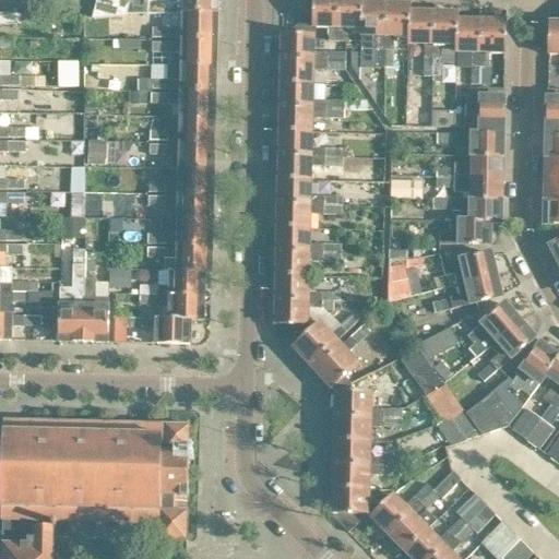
[(95,0),(92,13),(126,12),(129,0),(95,0)]
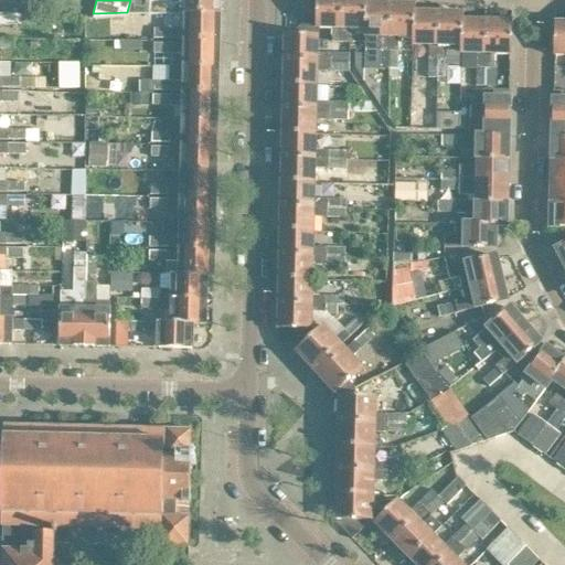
[(130,0),(127,12),(187,13),(219,14),(219,0),(181,0),(181,3),(177,2),(177,0),(130,0)]
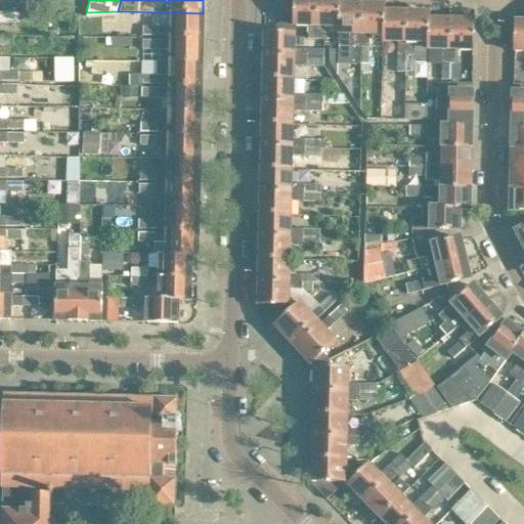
[(287,16),(281,22),(295,35),(295,28),(295,25),(307,26),(307,36),(307,40),(316,40),(316,0),(294,0),(294,2),(294,16),(287,16)]
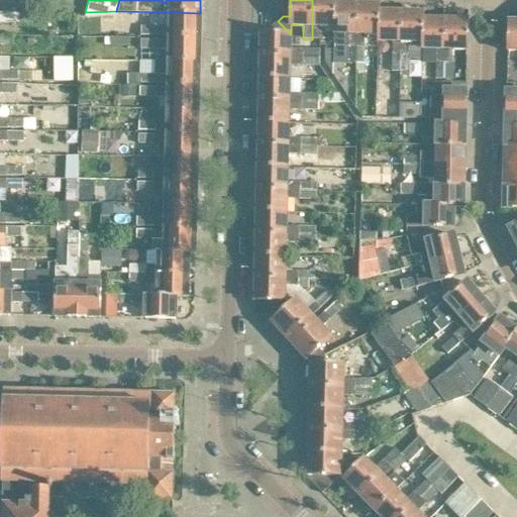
[(335,0),(312,0),(312,39),(321,39),(321,25),(334,25),(334,4),(335,4),(335,0)]
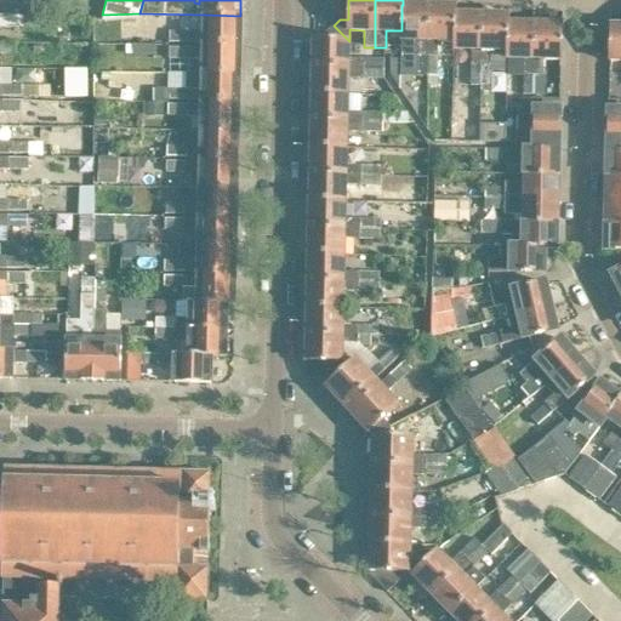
[(0,4),(0,16),(18,17),(21,5),(0,4)]
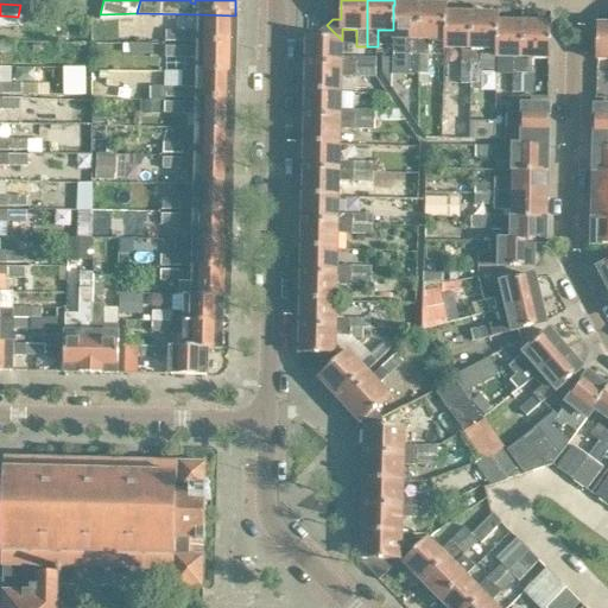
[(392,54),(418,55),(419,5),(394,5),(393,5),(393,30),(392,54)]
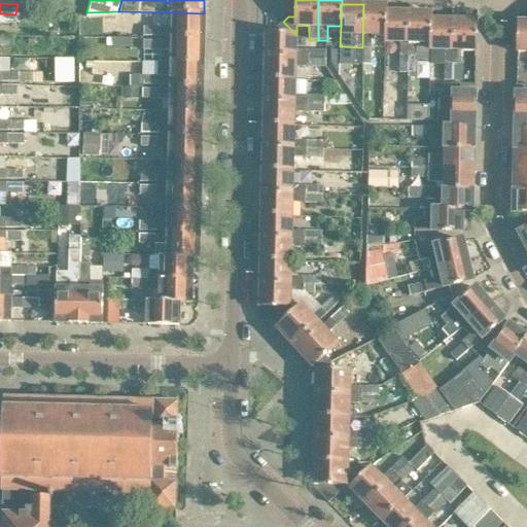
[(386,11),(387,11),(387,5),(363,4),(362,47),(362,65),(372,65),(373,47),(385,48),(386,11)]
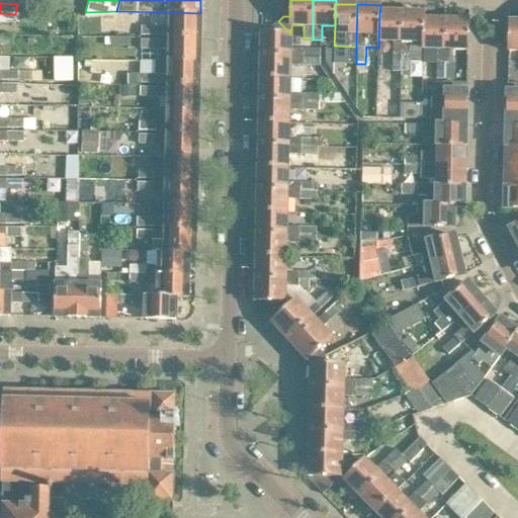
[(402,72),(403,12),(380,11),(379,11),(378,48),(377,53),(393,54),(393,72),(402,72)]
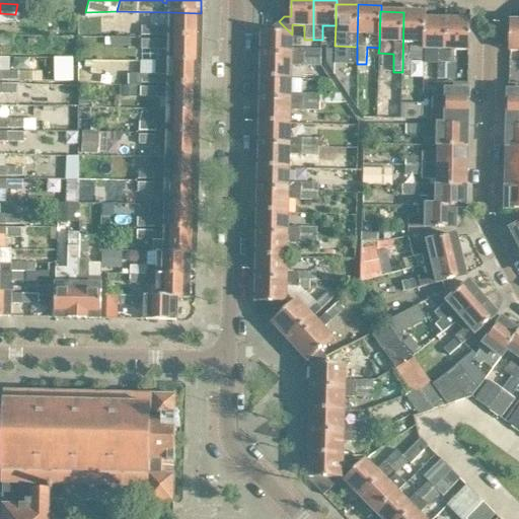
[(201,38),(201,13),(171,12),(171,26),(143,25),(143,35),(171,35),(171,38),(201,38)]
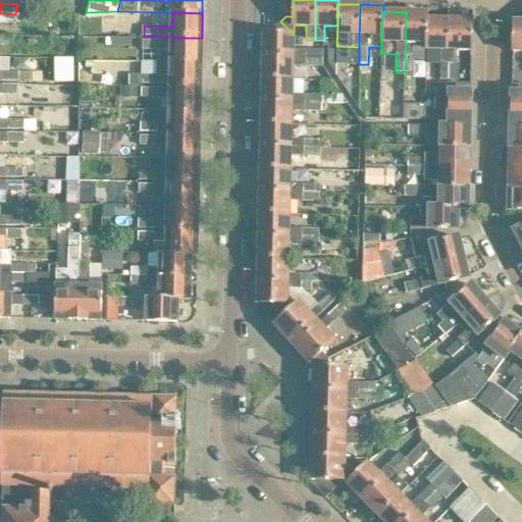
[(427,47),(428,19),(428,13),(406,12),(405,72),(404,84),(412,84),(413,41),(425,41),(425,47),(427,47)]
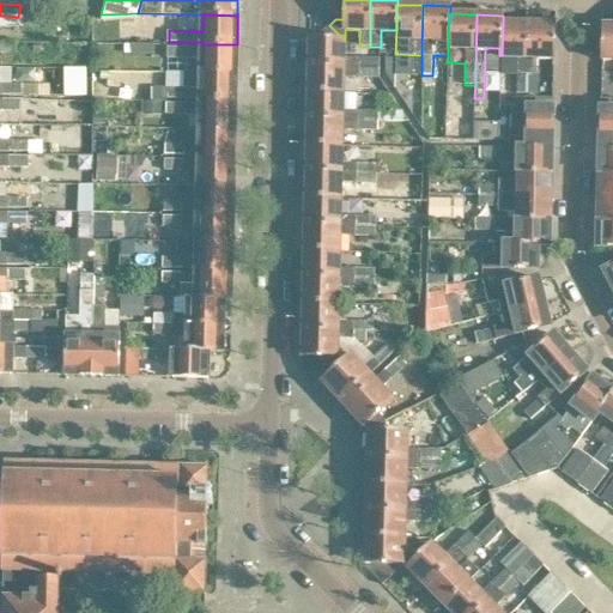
[(0,25),(22,25),(23,17),(18,17),(0,16),(0,25)]
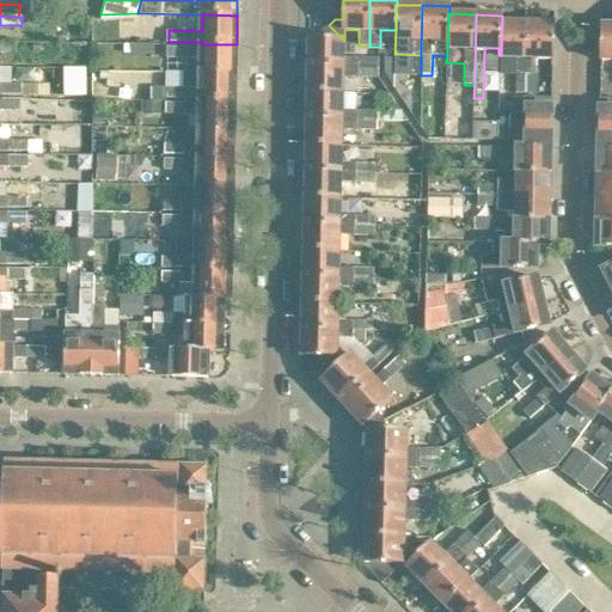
[(528,24),(502,23),(501,55),(515,56),(515,93),(526,95),(528,24)]
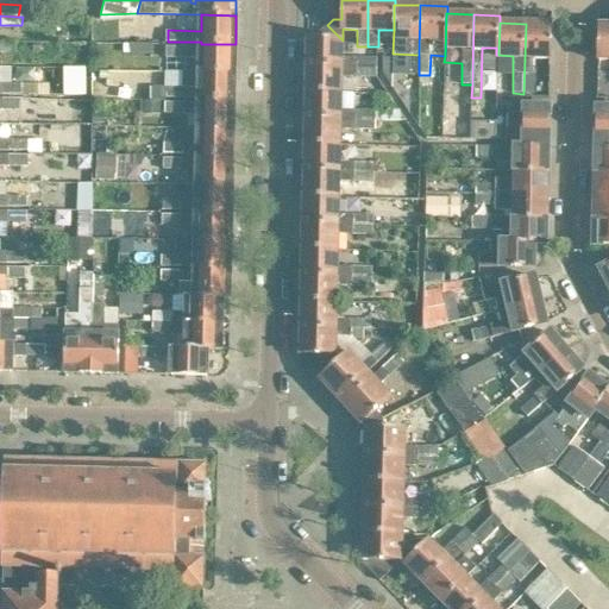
[(533,60),(551,60),(551,24),(526,24),(523,94),(532,94),(533,60)]
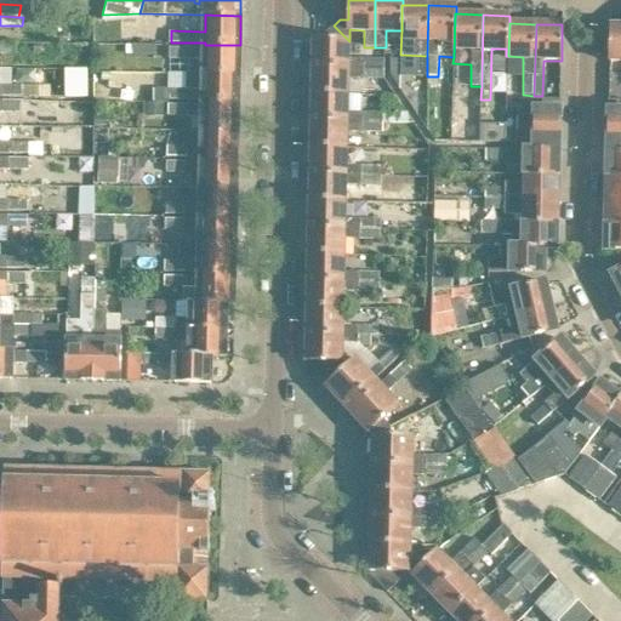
[(383,69),(383,60),(349,60),(349,41),(334,26),(328,33),(326,40),(313,40),(312,68),(383,69)]
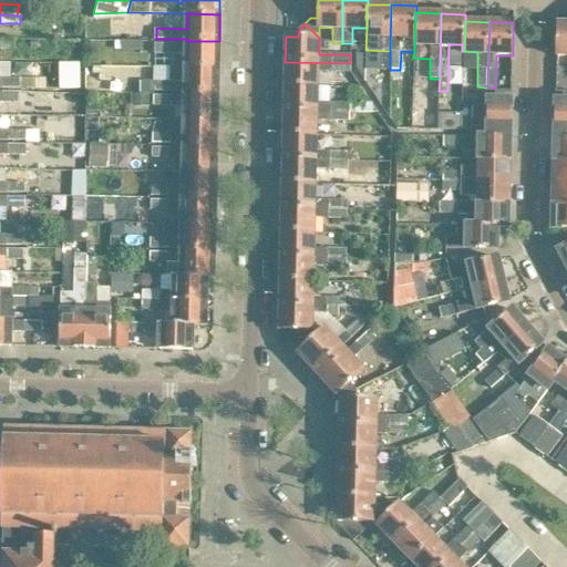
[(557,57),(566,57),(566,23),(557,23),(557,57)]
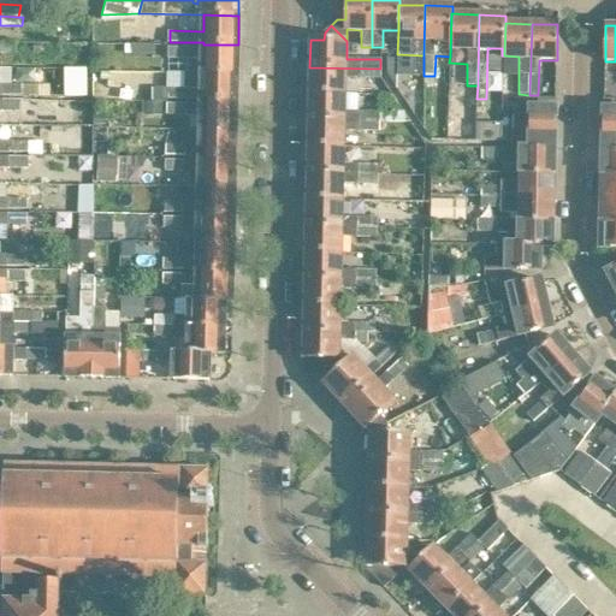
[(0,41),(0,52),(1,53),(17,53),(17,42),(1,41),(0,41)]
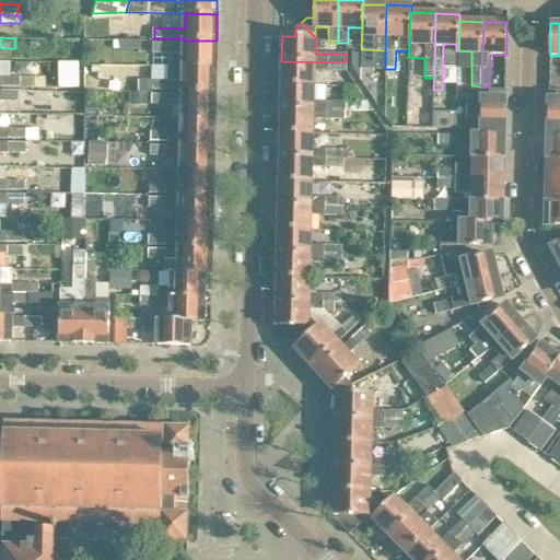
[(119,41),(118,49),(140,50),(140,41),(119,41)]
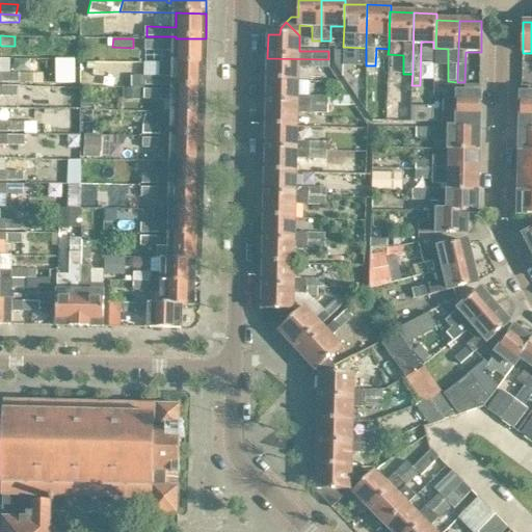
[(175,51),(174,62),(205,63),(206,38),(176,38),(176,41),(145,40),(145,51),(175,51)]
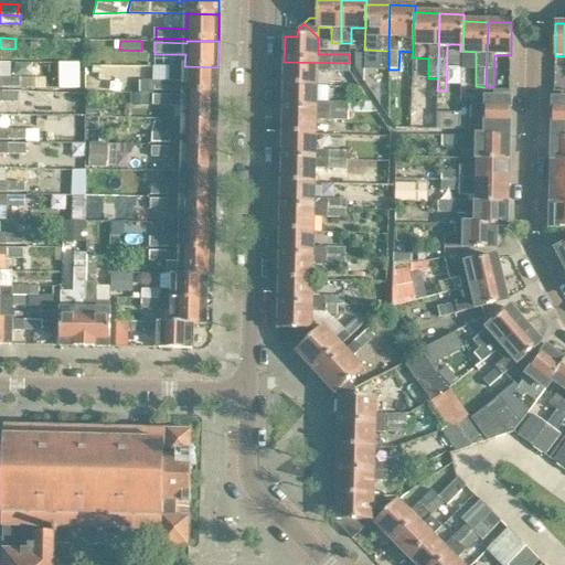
[(116,42),(97,42),(97,55),(116,55),(116,42)]
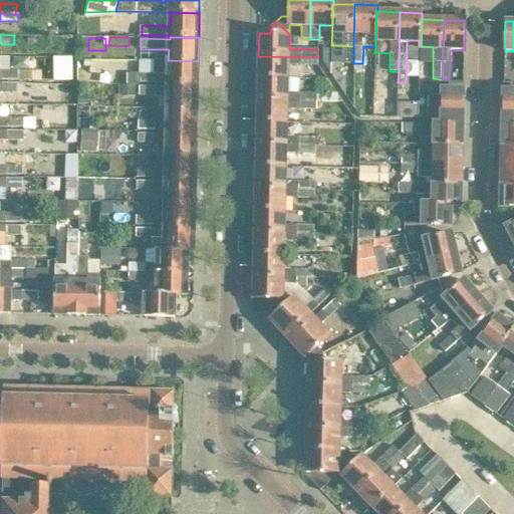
[(331,49),(322,49),(322,62),(331,75),(331,49)]
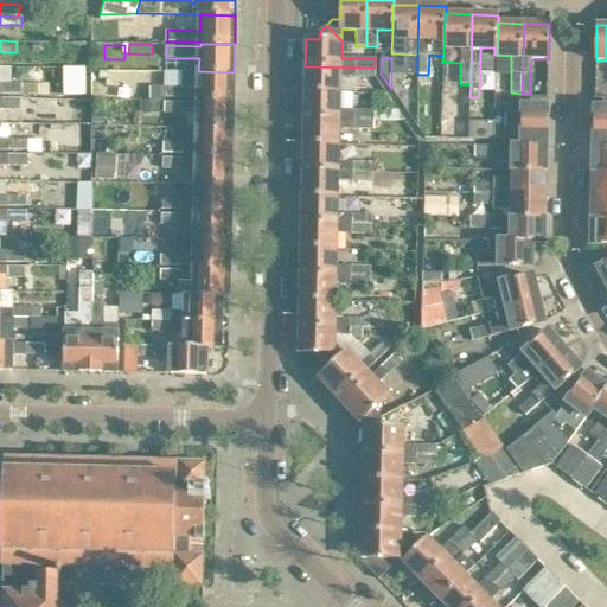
[(340,76),(374,77),(375,68),(305,66),(305,93),(340,94),(340,76)]
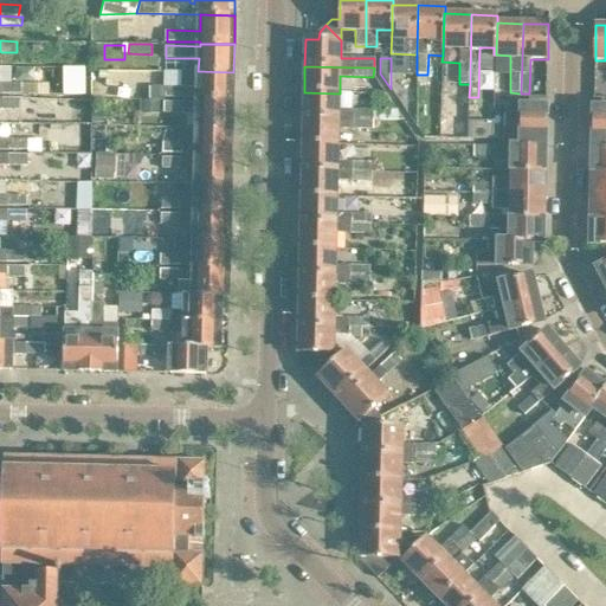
[(84,68),(64,69),(64,96),(84,96),(84,68)]
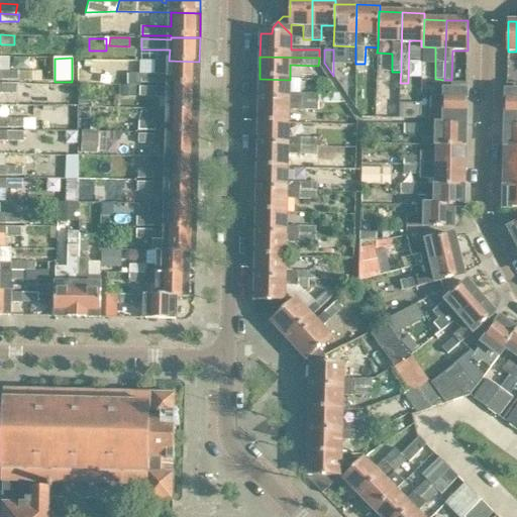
[(126,74),(125,85),(136,85),(139,85),(139,83),(146,83),(169,84),(169,85),(199,86),(199,62),(169,61),(138,61),(138,74),(126,74)]
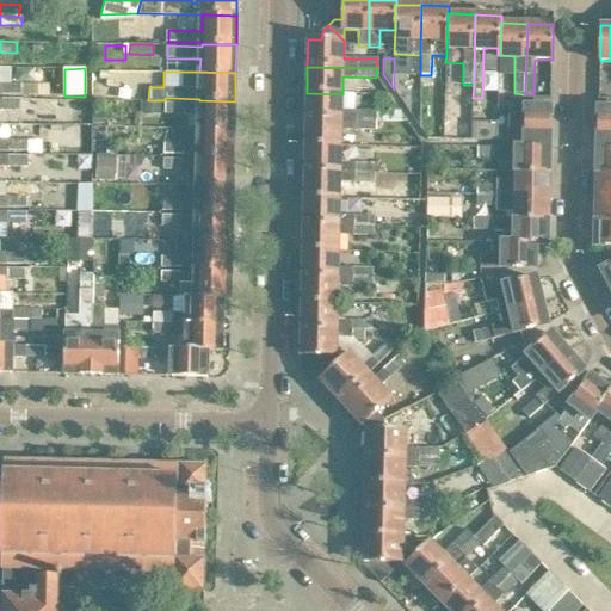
[(0,94),(23,96),(49,97),(49,85),(10,84),(0,84),(0,94)]
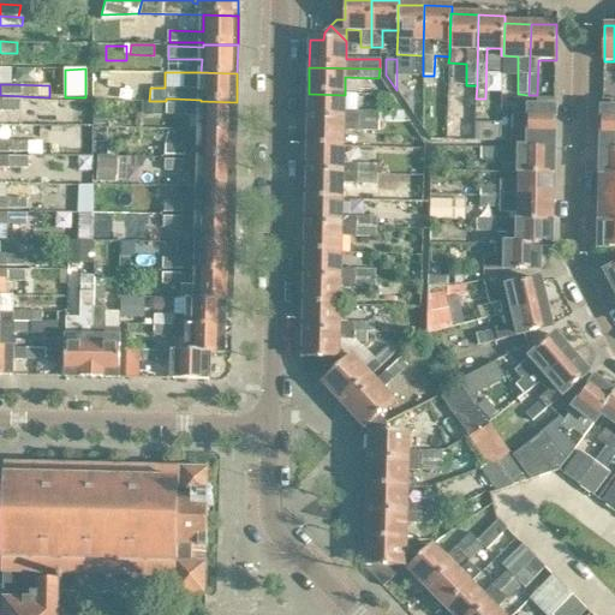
[(309,94),(308,120),(378,121),(378,112),(358,111),(358,95),(345,95),(309,94)]
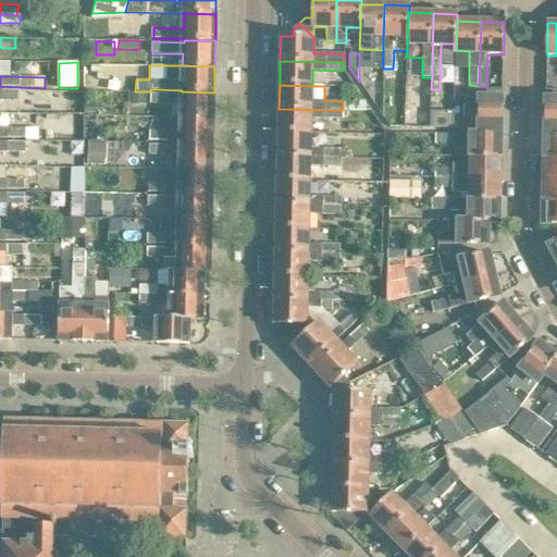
[(465,97),(463,128),(480,128),(502,130),(503,89),(479,89),(479,90),(467,90),(467,97),(465,97)]
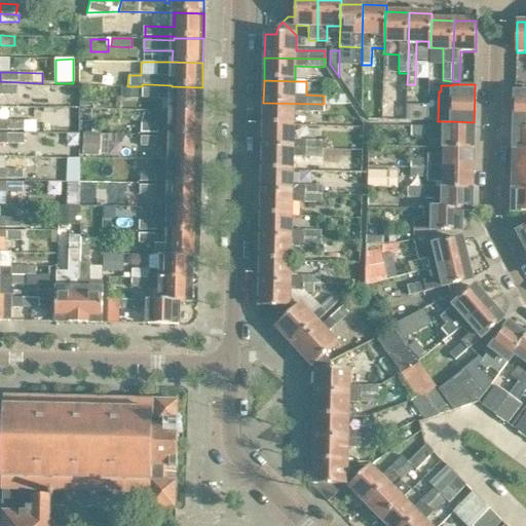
[(0,95),(20,96),(20,86),(0,85),(0,95)]
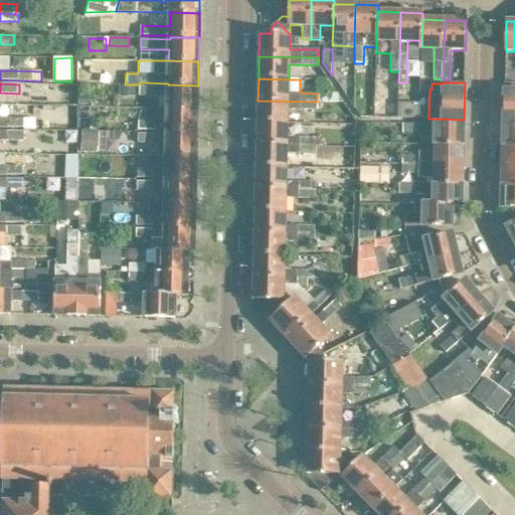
[(514,83),(505,83),(504,120),(514,120),(514,83)]
